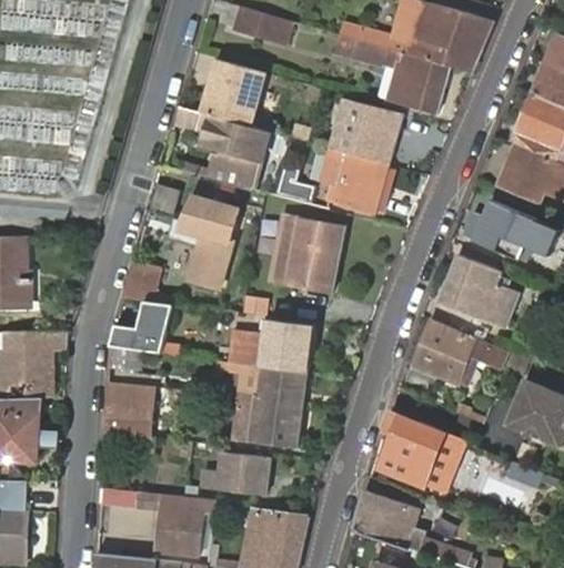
[(446,67),(470,73),(492,22),(426,2),(423,12),(431,16),(419,44),(411,42),(405,54),(446,67)]
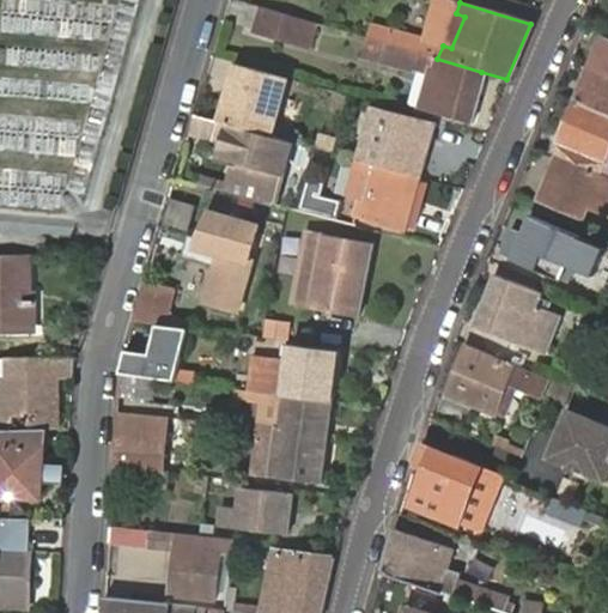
[(250,31),(280,40),(287,16),(259,7),(248,4),(241,28),(251,31),(250,31)]
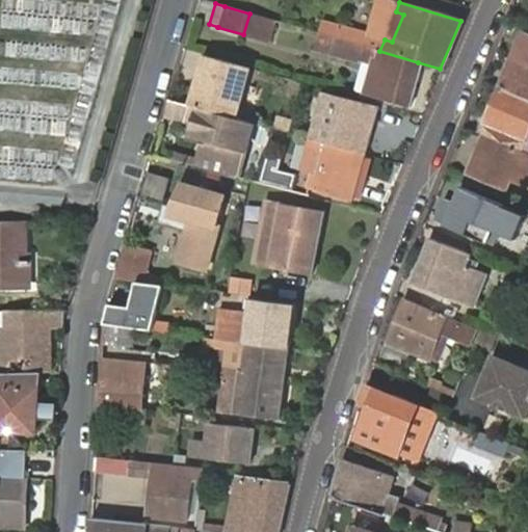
[(403,15),(396,11),(385,40),(392,42),(403,15)]
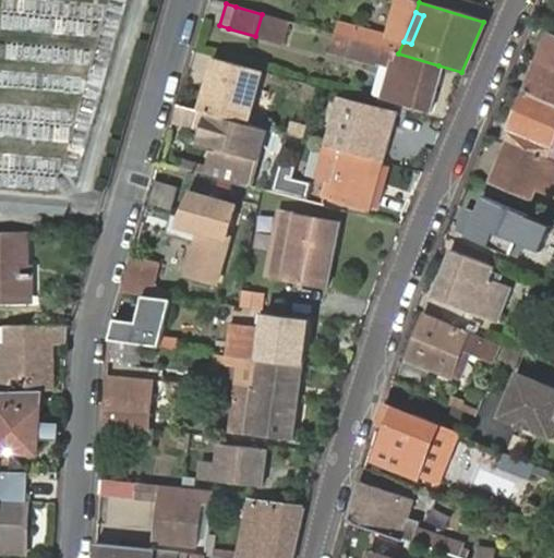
[(262,14),(255,36),(264,38),(271,17),(262,14)]
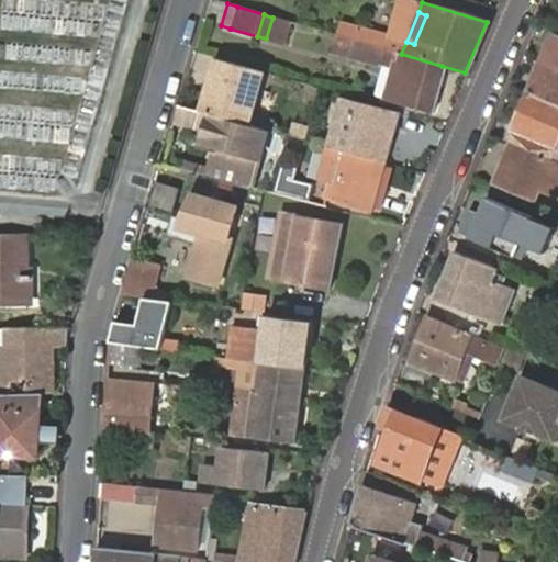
[(272,18),(266,38),(271,41),(278,19),(272,18)]
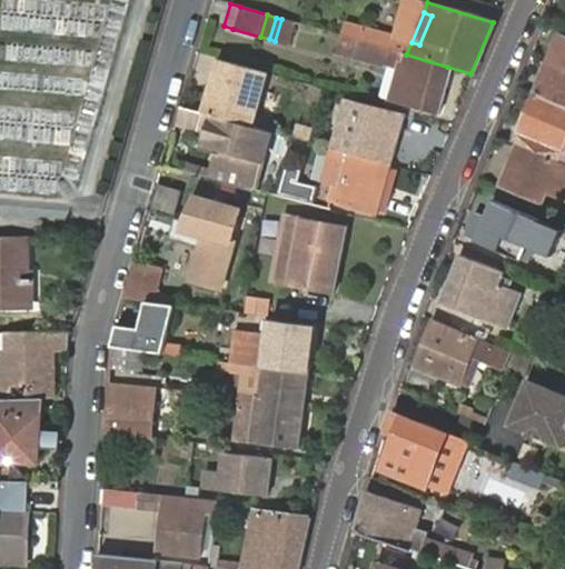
[(344,23),(339,36),(356,40),(359,28),(344,23)]
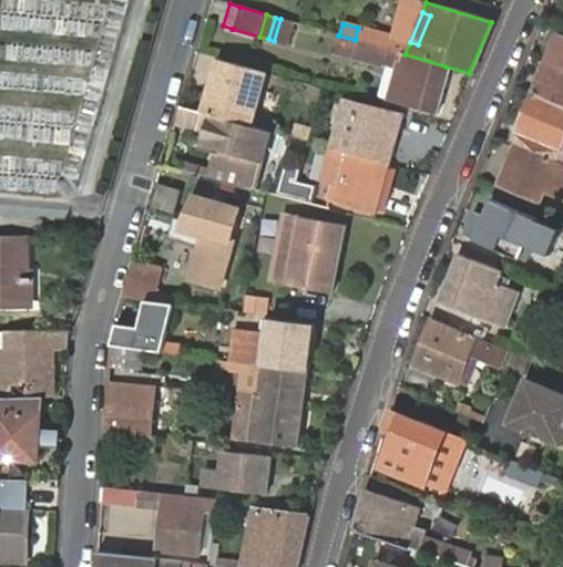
[(400,54),(405,54),(410,42),(358,28),(355,40),(368,44),(390,50),(400,54)]
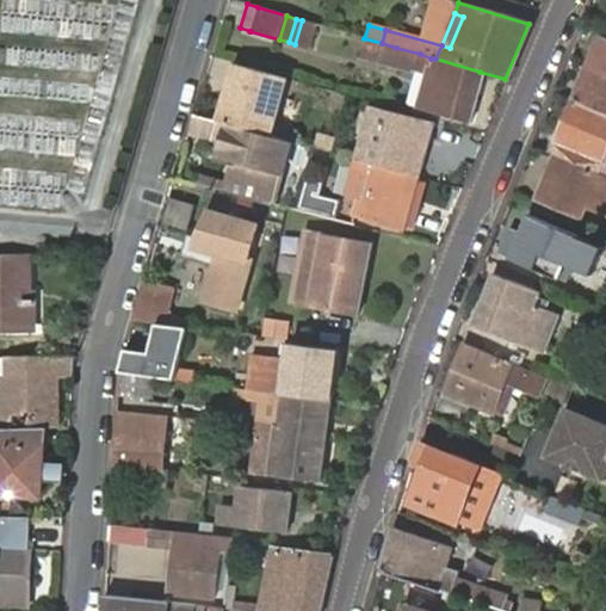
[(467,122),(480,72),(436,59),(431,59),(420,54),(396,48),(382,43),(364,38),(360,53),(414,68),(404,102),(416,105),(416,107),(467,122)]
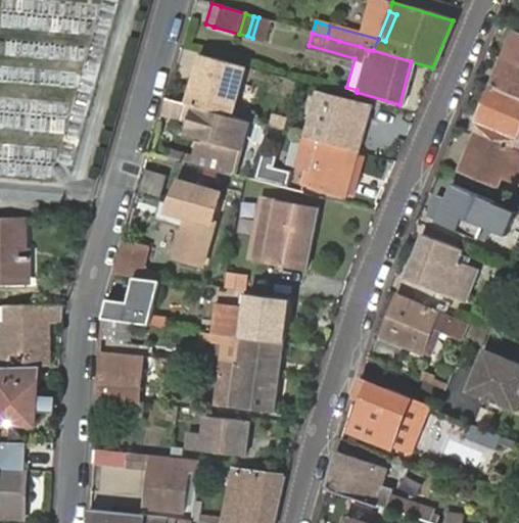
[(518,36),(513,34),(502,60),(518,67),(518,36)]
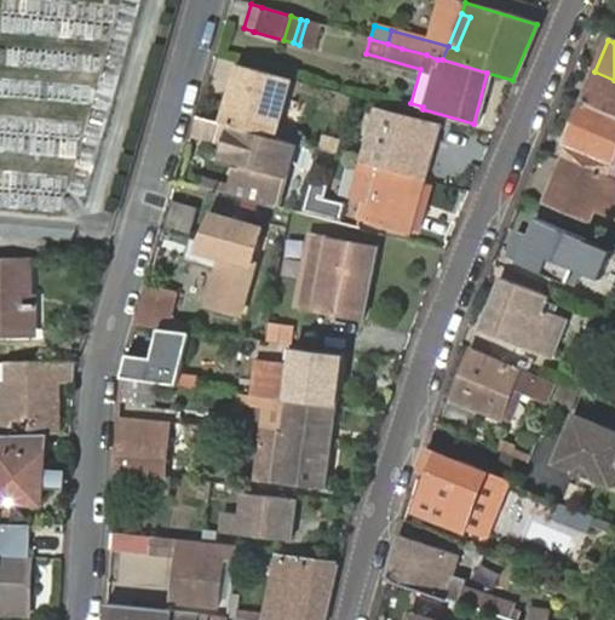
[(217,121),(272,138),(291,79),(270,73),(236,63),(217,121)]
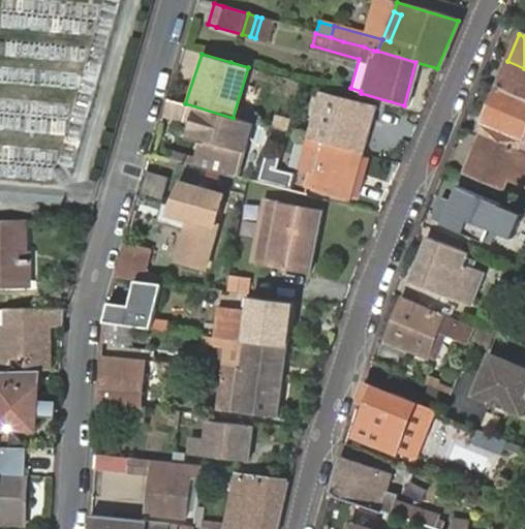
[(524,68),(507,61),(495,88),(524,100),(524,68)]
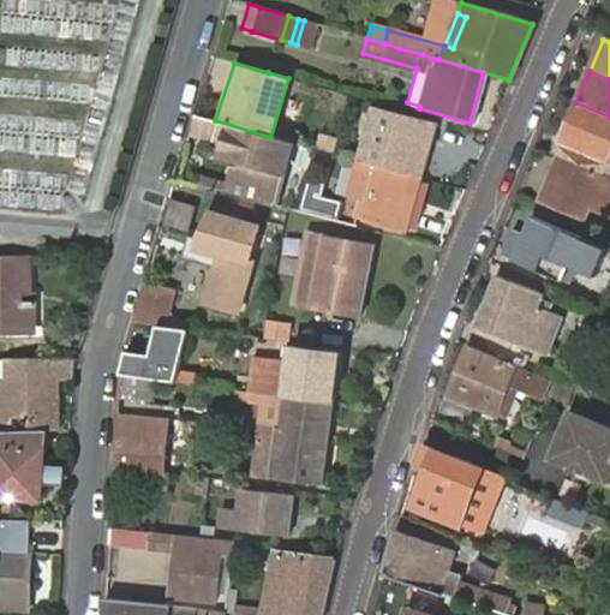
[(609,117),(575,102),(552,154),(556,155),(597,173),(602,175),(605,177),(609,166),(609,117)]
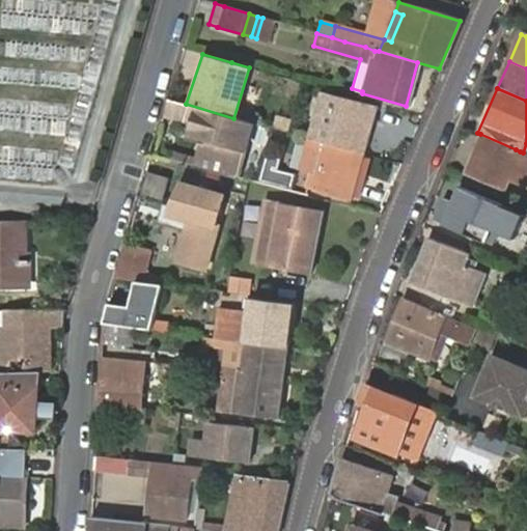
[(373,110),(321,95),(309,139),(316,141),(361,154),(373,110)]
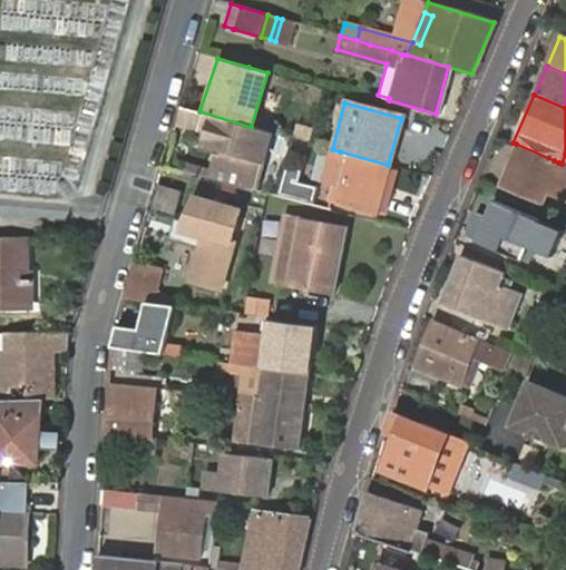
[(251,127),(199,111),(195,128),(201,129),(206,130),(203,143),(220,147),(217,154),(214,153),(208,169),(206,178),(210,178),(252,189),(269,131),(251,127)]
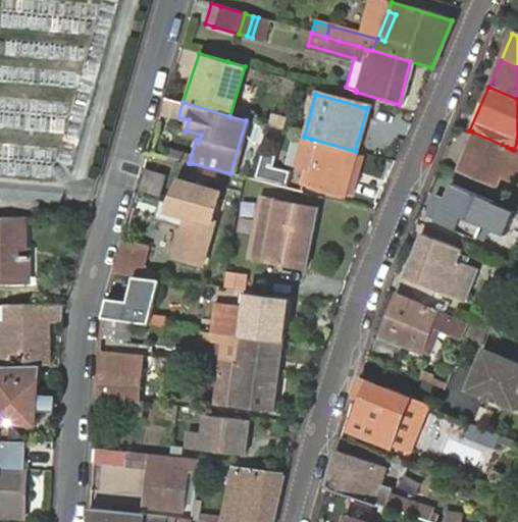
[(276,117),(273,128),(281,131),(283,119),(276,117)]
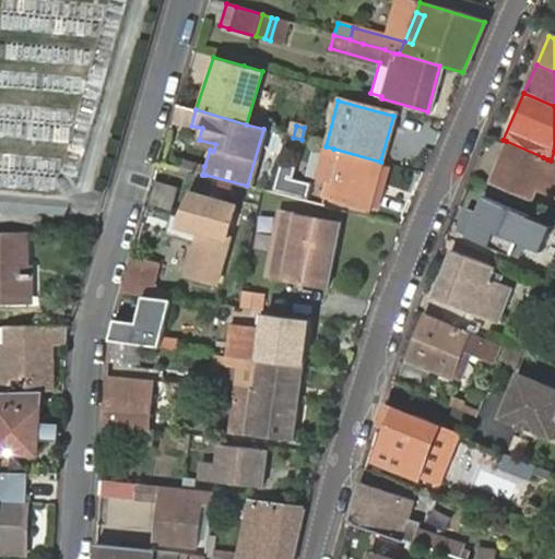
[(202,128),(197,127),(191,143),(210,150),(213,151),(215,144),(199,140),(202,128)]
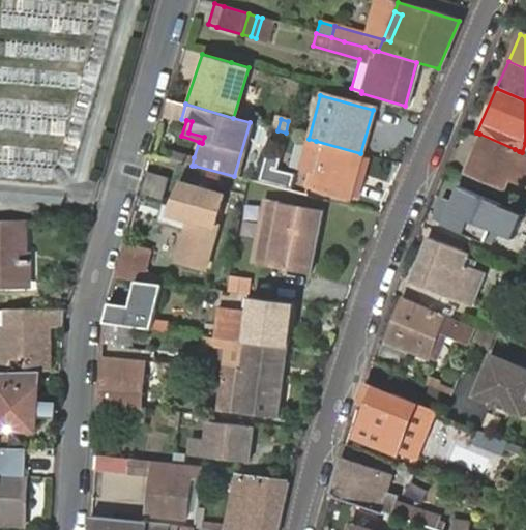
[(515,149),(479,134),(463,172),(502,189),(507,177),(519,151),(515,149)]
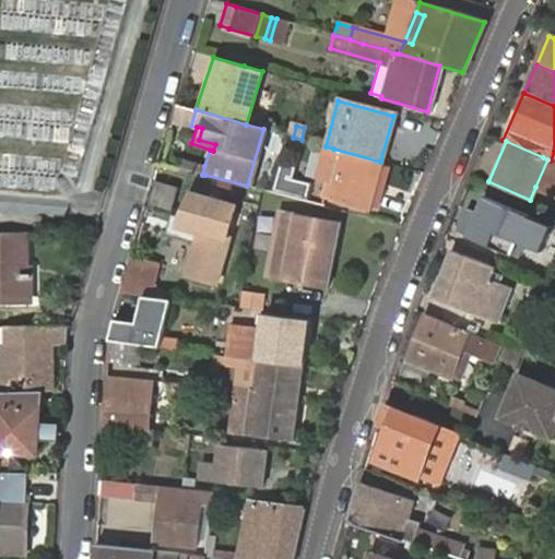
[(379,165),(380,162),(333,149),(326,146),(325,146),(311,194),(321,198),(367,211),(369,204),(379,165)]
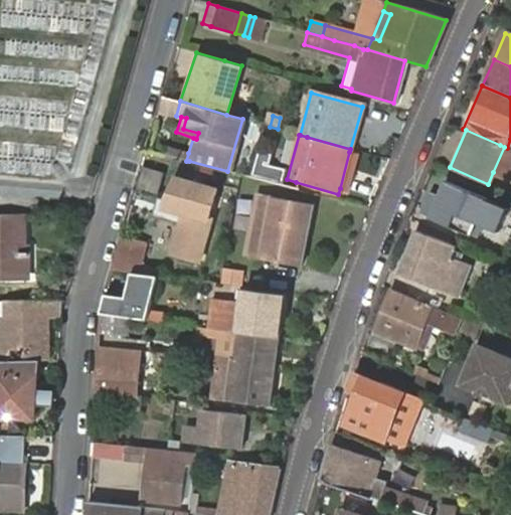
[(250,174),(264,177),(269,157),(265,156),(267,149),(258,147),(250,174)]
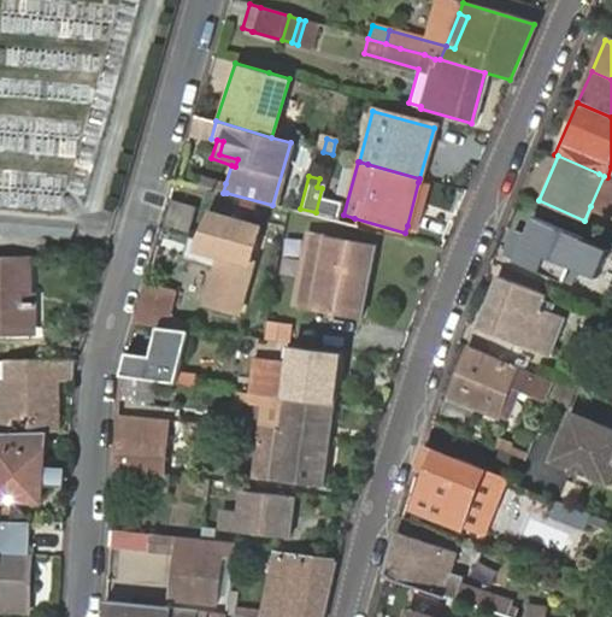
[(604,176),(590,206),(605,211),(611,193),(611,178),(607,177),(604,176)]
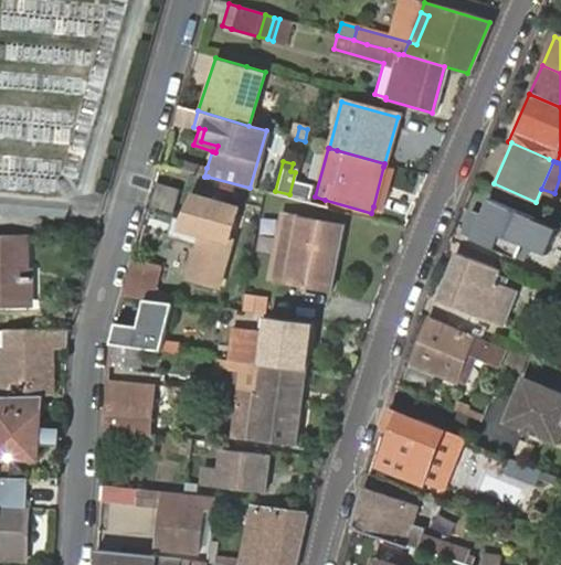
[(198,174),(204,177),(207,168),(182,162),(180,170),(198,174)]
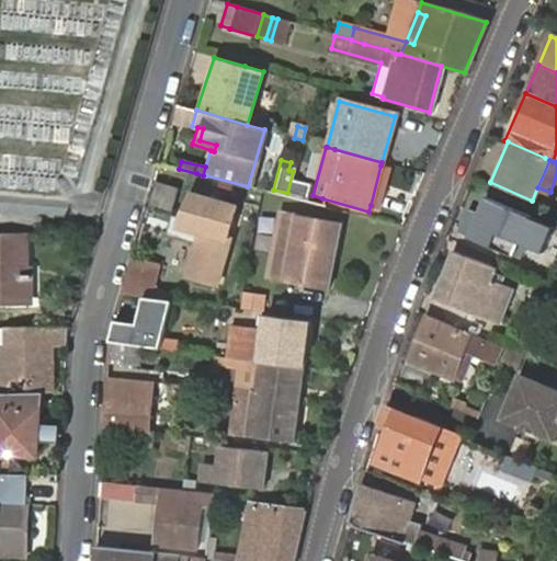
[(386,168),(381,165),(371,205),(377,206),(386,168)]
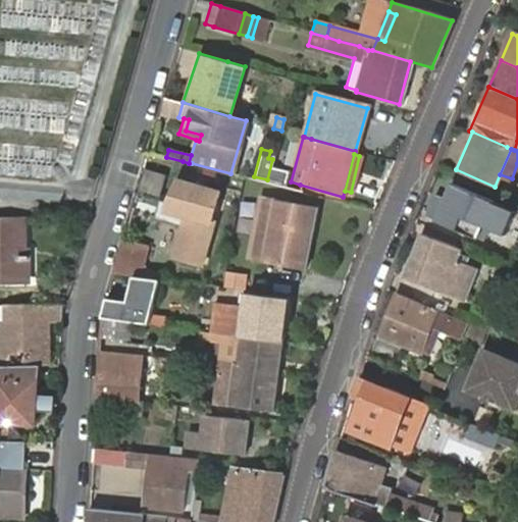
[(164,175),(142,168),(136,190),(158,196),(164,175)]
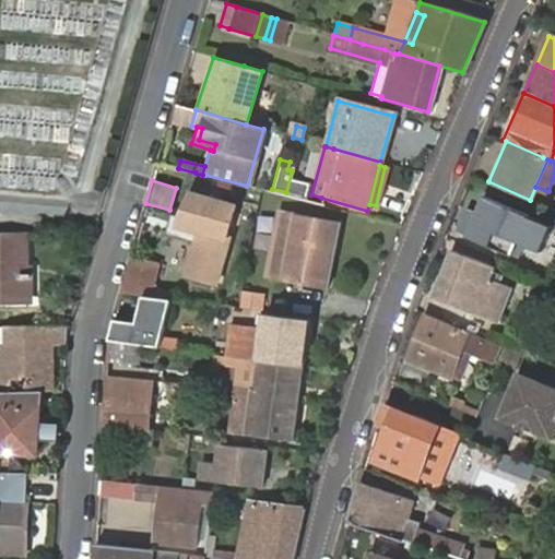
[(238,203),(188,189),(174,226),(193,233),(182,276),(217,287),(238,203)]
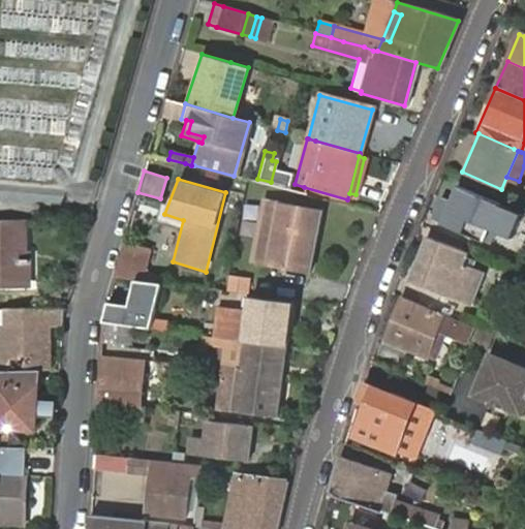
[(522,215),(456,186),(439,224),(481,243),(487,227),(512,239),(522,215)]
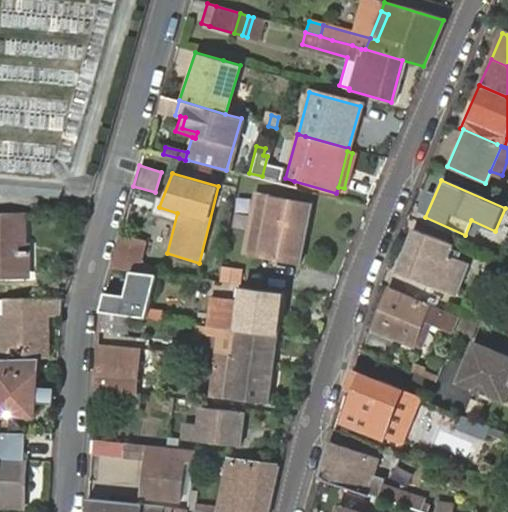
[(256,256),(267,196),(258,194),(245,253),(256,256)]
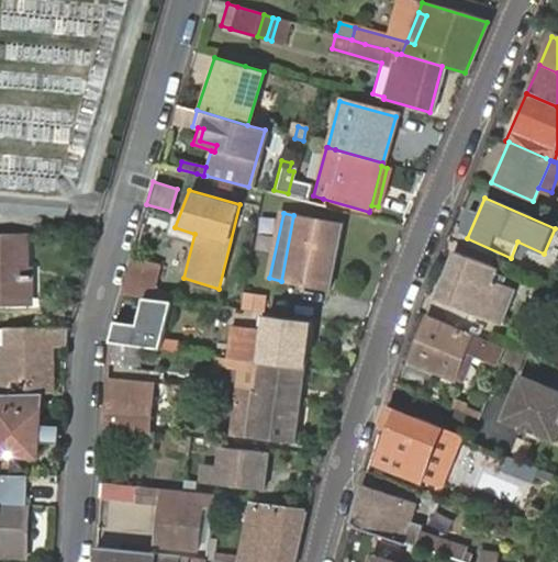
[(337,223),(293,215),(281,281),(324,290),(337,223)]
